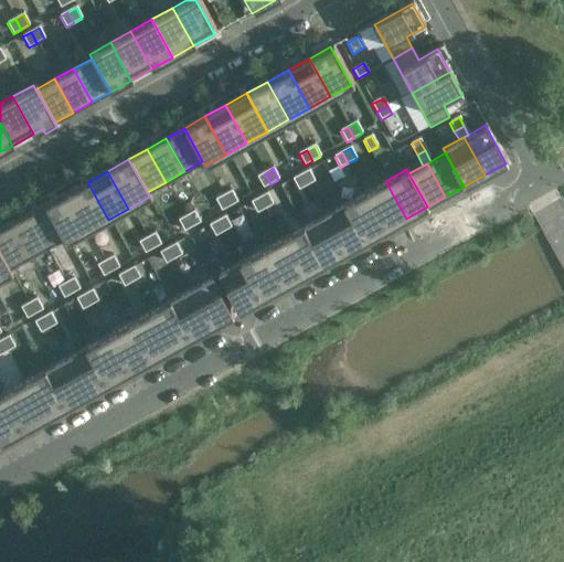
[(308,171),(300,176),(306,187),(315,182),(308,171)]
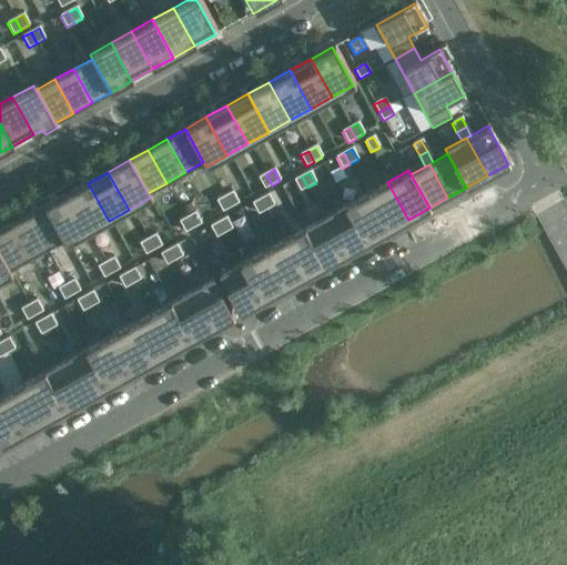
[(266,174),(257,179),(264,190),(272,185),(266,174)]
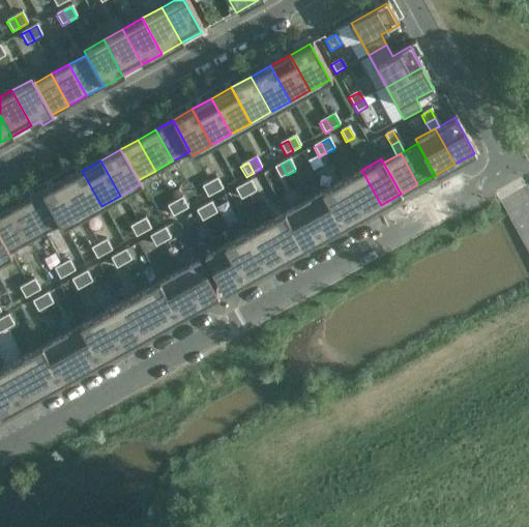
[(282,165),(274,169),(280,179),(287,175),(282,165)]
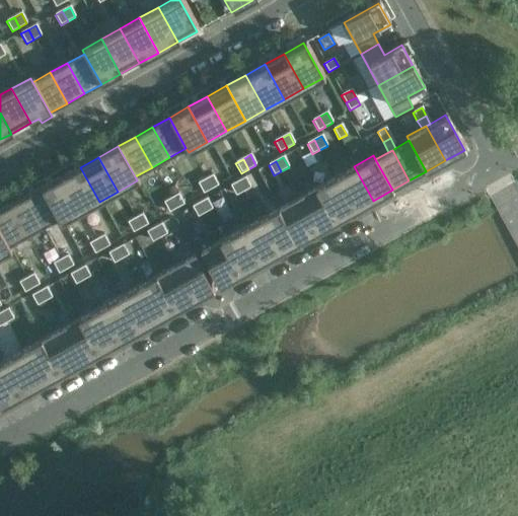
[(354,211),(373,201),(354,166),(335,176),(354,211)]
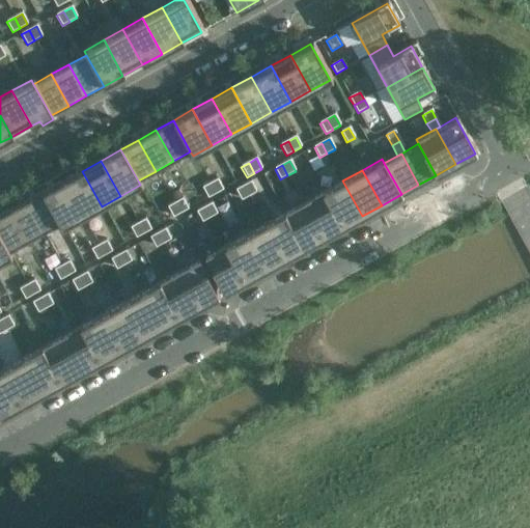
[(82,218),(102,206),(82,171),(62,183),(82,218)]
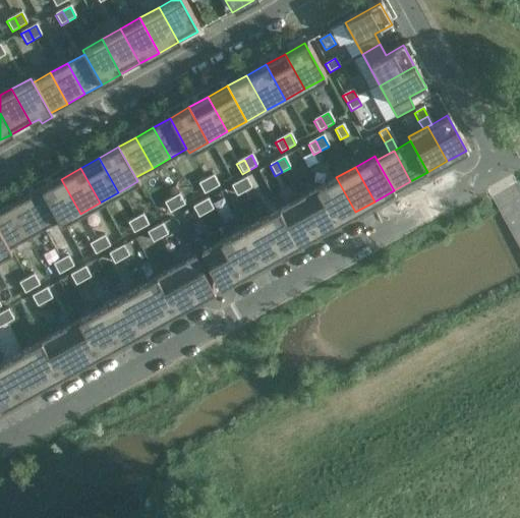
[(213,176),(206,180),(211,191),(219,187),(213,176)]
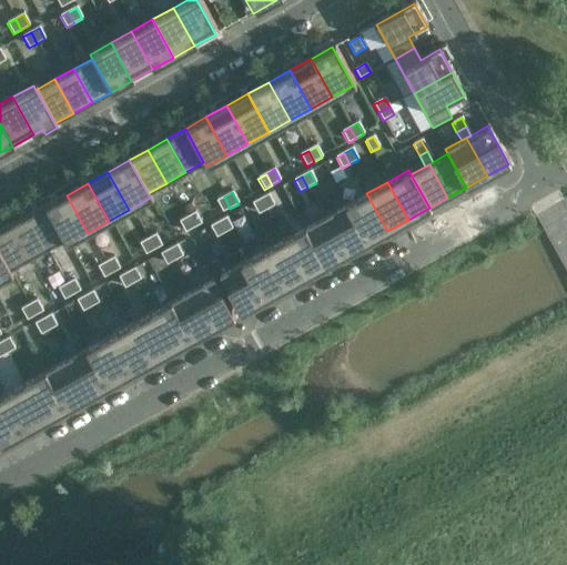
[(366,243),(387,231),(366,193),(345,205),(366,243)]
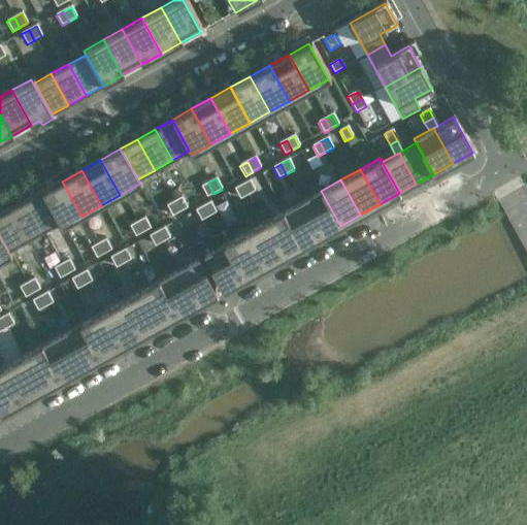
[(62,227),(81,217),(62,182),(42,192),(60,223),(62,227)]
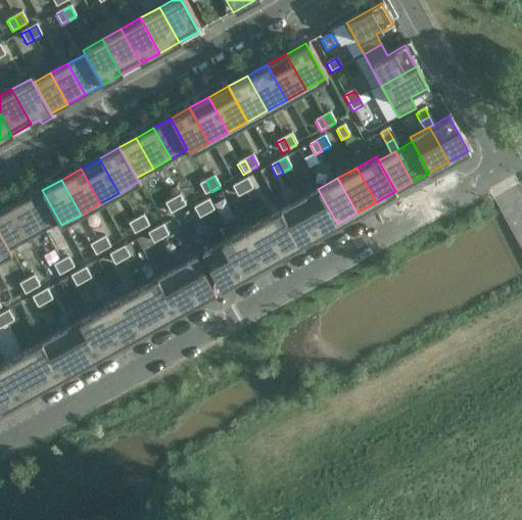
[(246,180),(239,184),(245,194),(252,190),(246,180)]
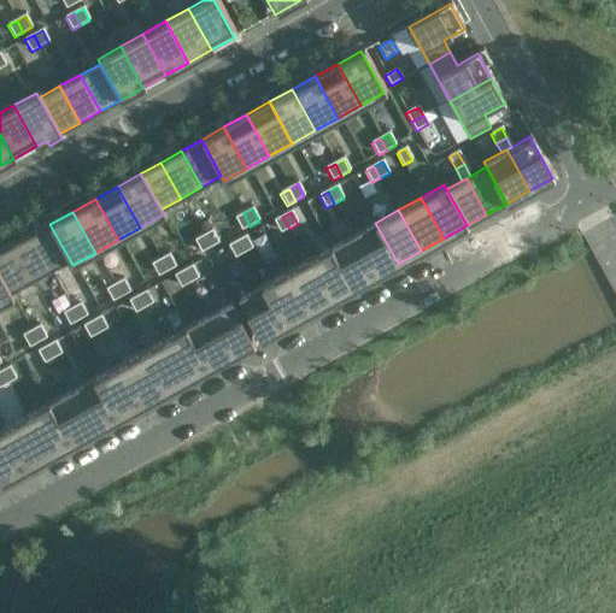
[(244,213),(235,218),(241,231),(250,227),(244,213)]
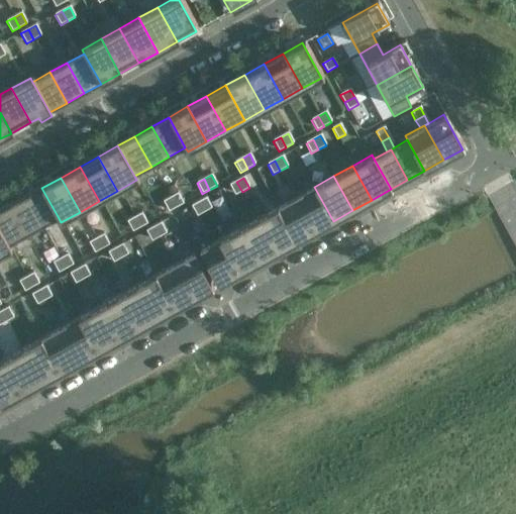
[(236,182),(229,186),(234,196),(242,192),(236,182)]
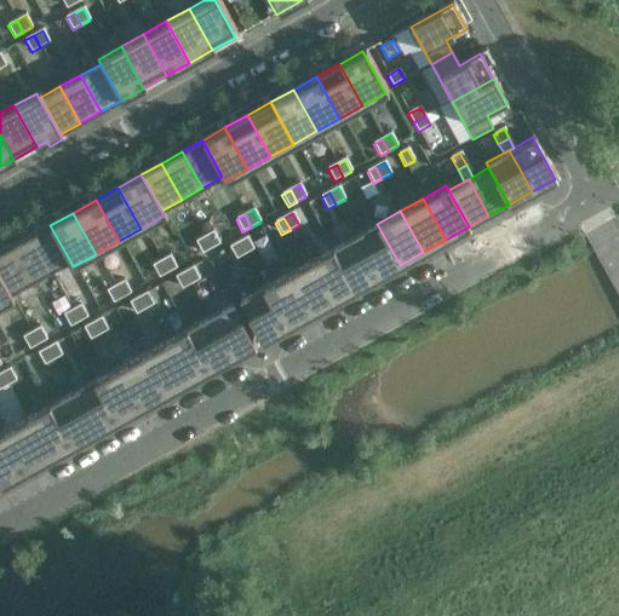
[(377,277),(400,265),(377,224),(354,236),(377,277)]
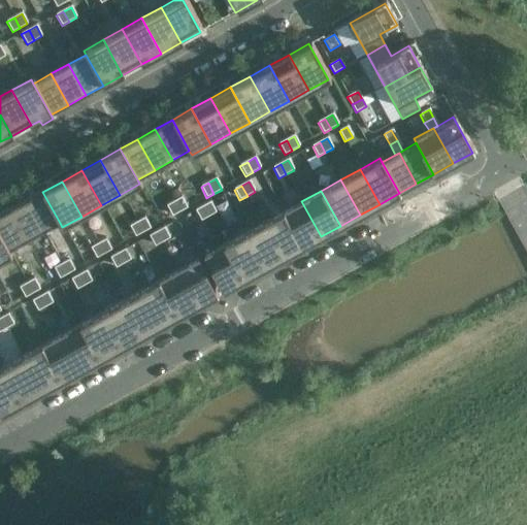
[(42,232),(60,223),(42,192),(25,201),(42,232)]
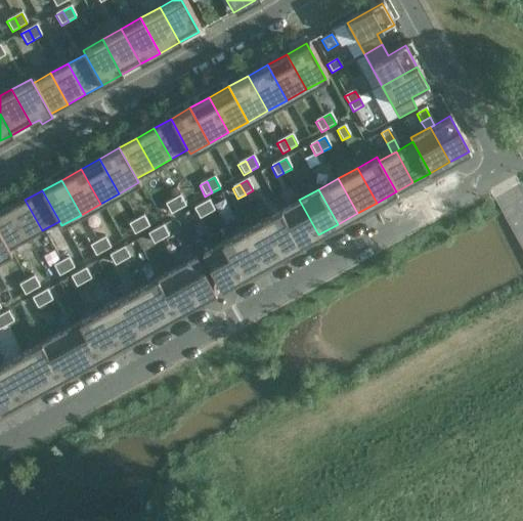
[(179,197),(172,201),(178,211),(185,207),(179,197)]
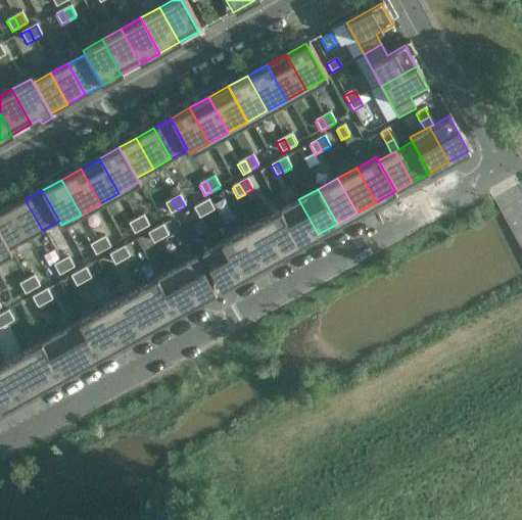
[(25,240),(42,230),(25,199),(7,209),(25,240)]
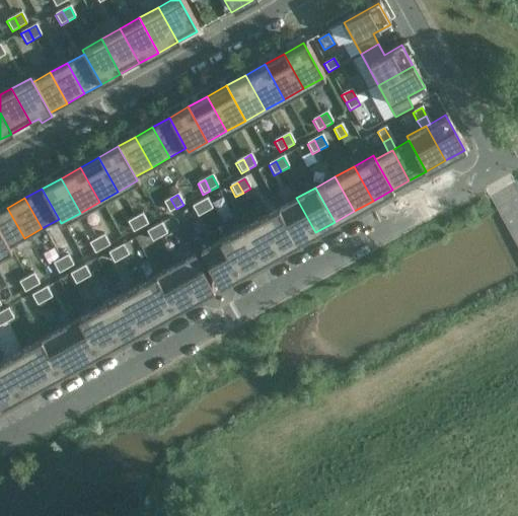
[(296,243),(315,232),(296,198),(277,209),(296,243)]
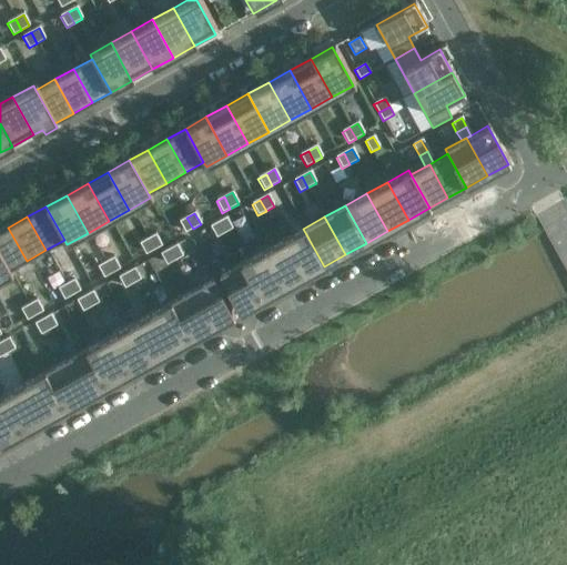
[(186,218),(179,222),(185,233),(193,229),(186,218)]
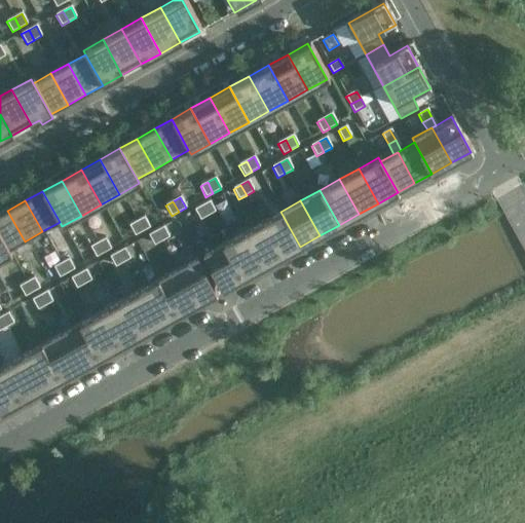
[(209,201),(201,207),(208,217),(215,213),(209,201)]
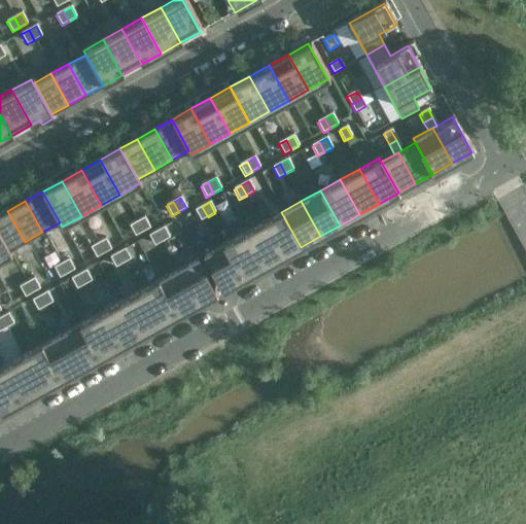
[(202,207),(195,211),(201,221),(208,217),(202,207)]
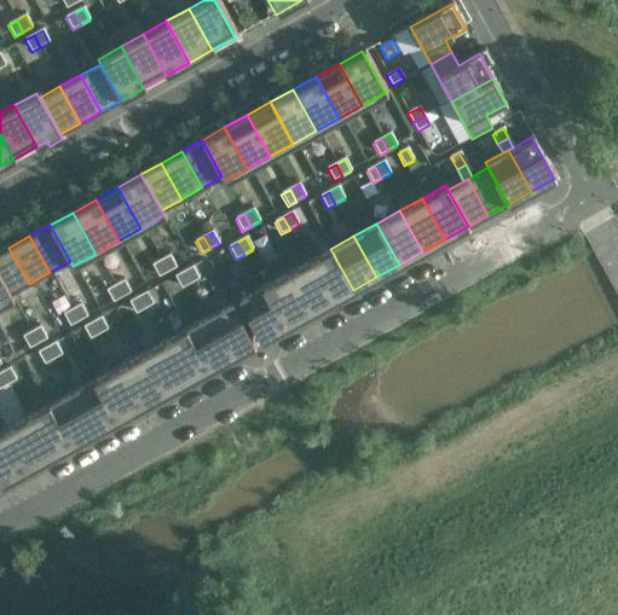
[(0,279),(9,295),(29,284),(9,248),(0,253),(0,279)]
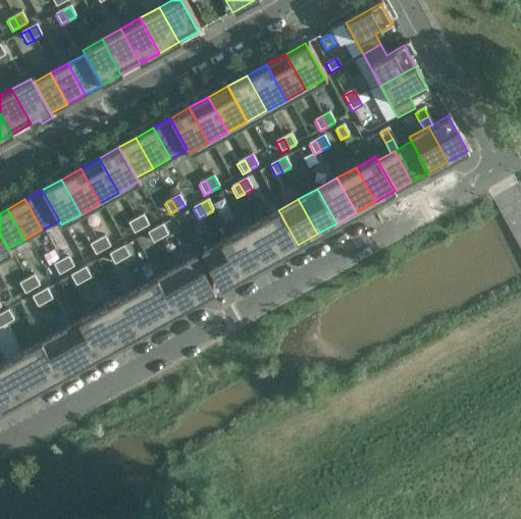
[(278,255),(298,245),(278,210),(259,220),(278,255)]
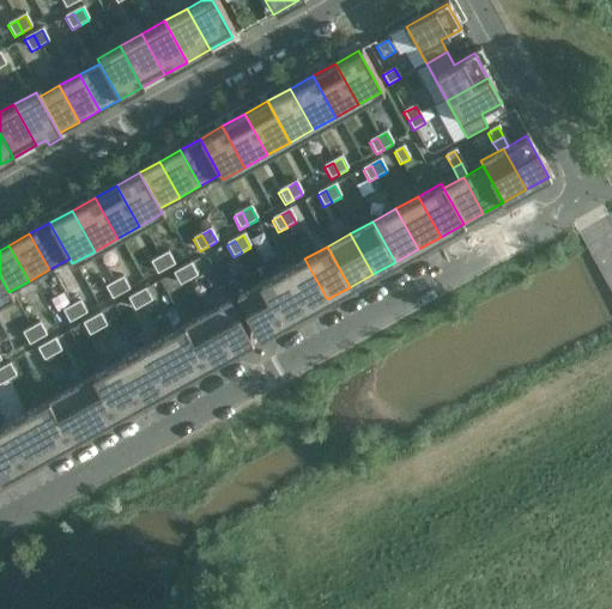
[(168,254),(159,259),(165,270),(174,266),(168,254)]
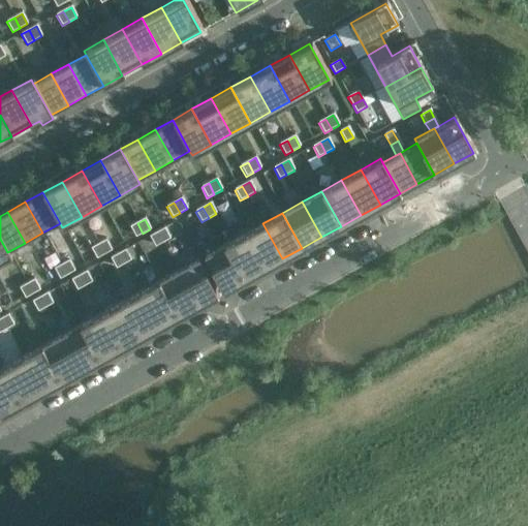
[(137,223),(129,227),(135,238),(143,234),(137,223)]
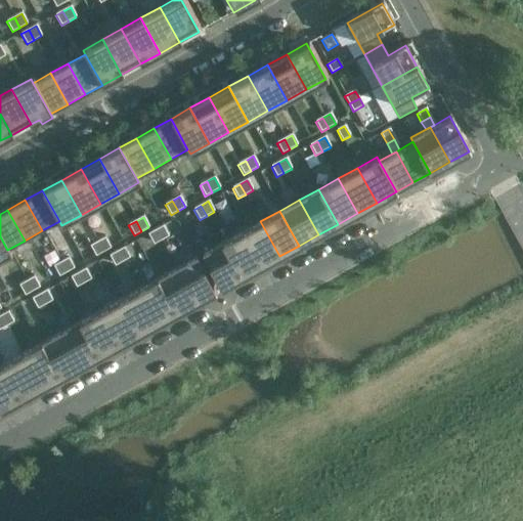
[(260,221),(241,232),(260,267),(269,262),(271,266),(282,260),(279,256),(260,221)]
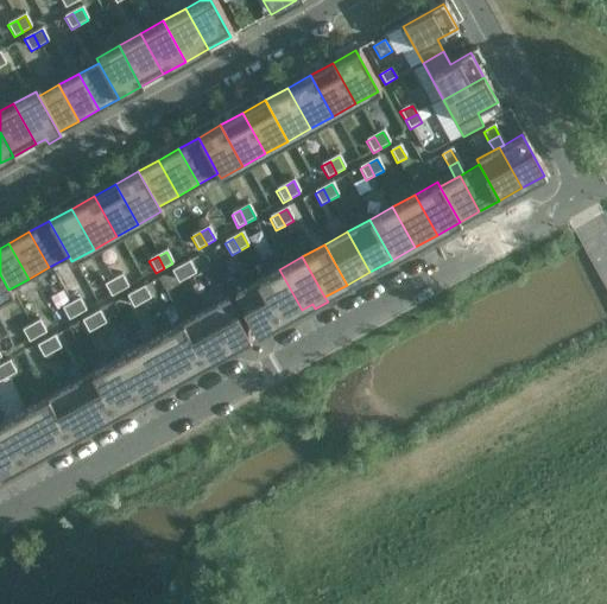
[(189,262),(179,267),(187,279),(195,274),(189,262)]
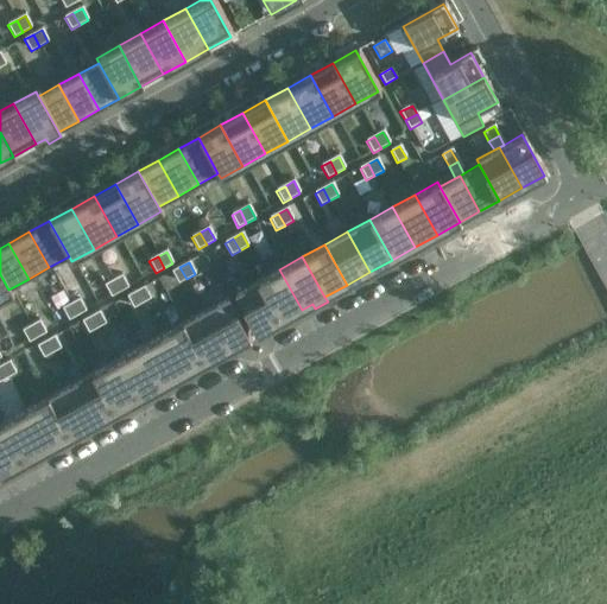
[(179,267),(171,272),(178,284),(187,279),(179,267)]
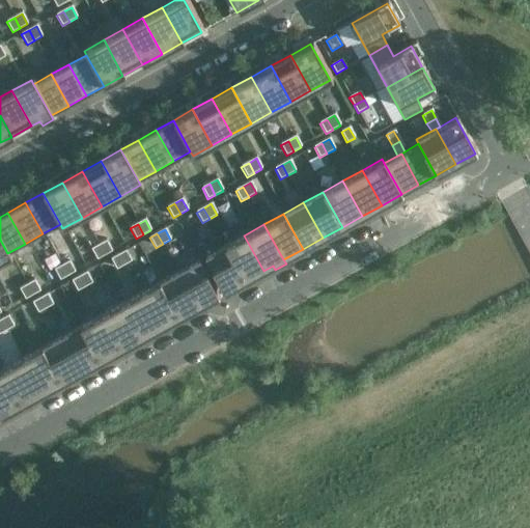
[(245,281),(263,271),(244,235),(225,246),(245,281)]
